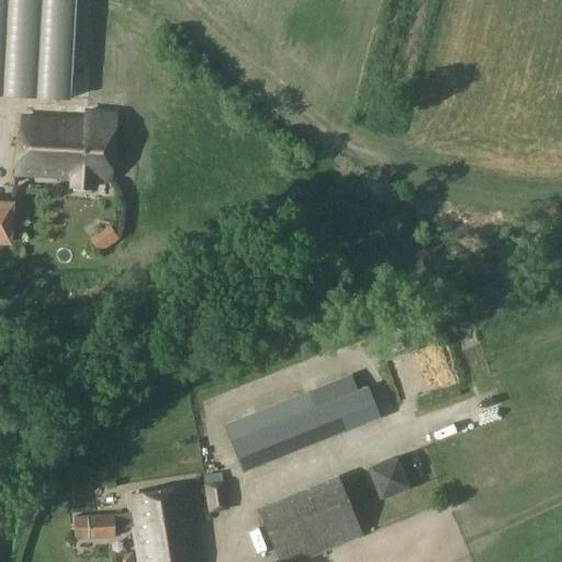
[(0,0),(0,93),(69,98),(75,0),(0,0)]
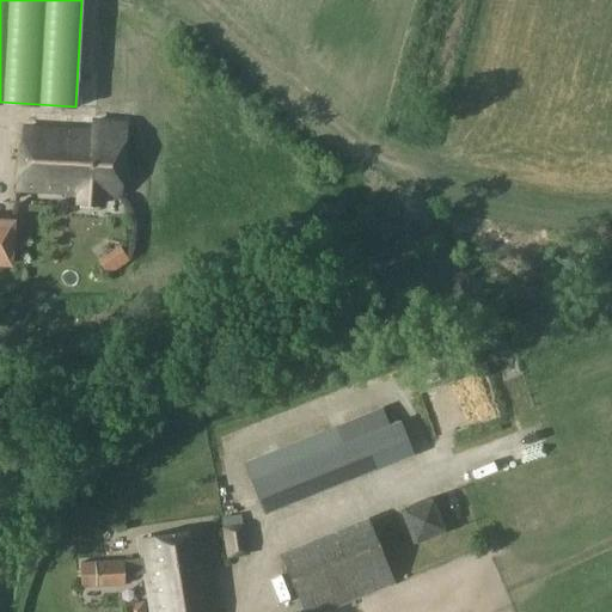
[(92,122),(91,134),(23,128),(18,190),(78,195),(77,202),(101,204),(102,196),(118,197),(124,124),(92,122)]
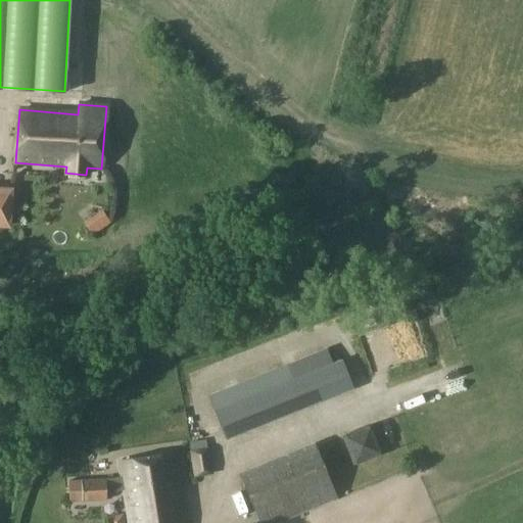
[(0,228),(10,229),(13,188),(0,187),(0,228)]
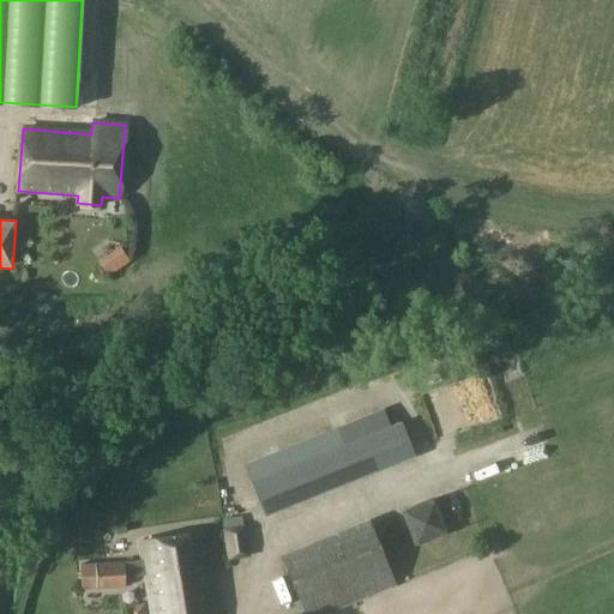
[(300,463),(313,498),(353,481),(339,446),(389,427),(381,411),(246,465),(252,481),(300,463)]
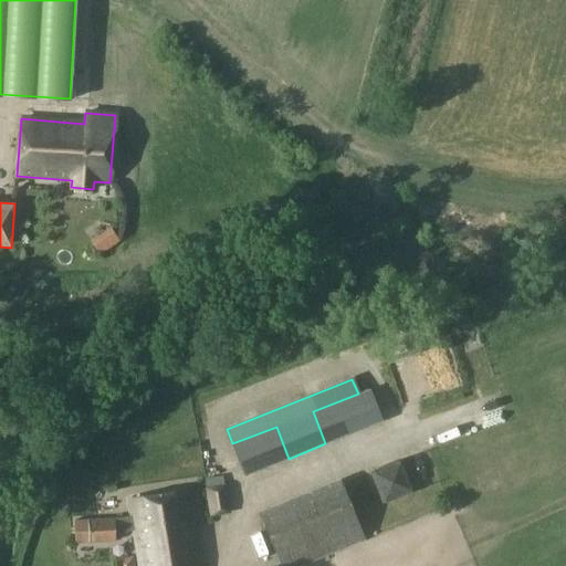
[(381,421),(369,389),(358,394),(313,411),(325,443),(381,421)]
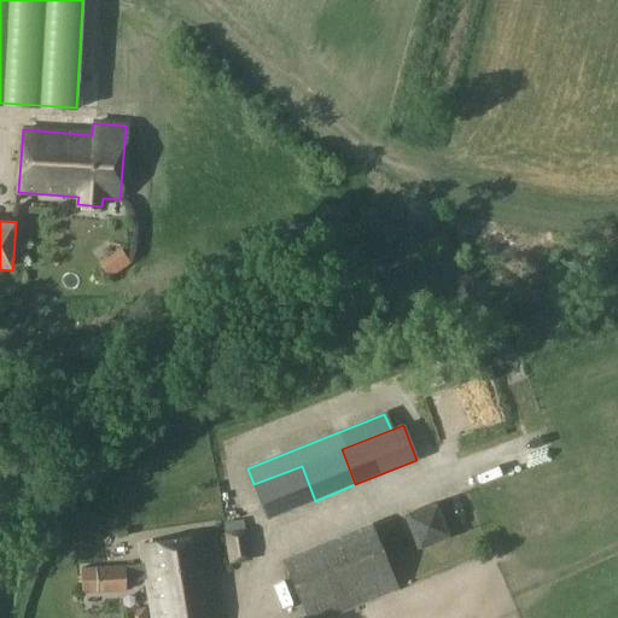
[(302,466),(254,484),(267,519),(315,501),(302,466)]
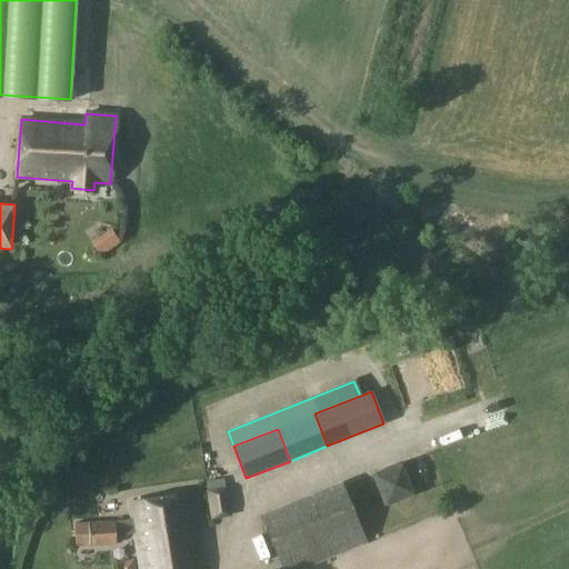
[(399,463),(373,475),(386,506),(412,496),(399,463)]
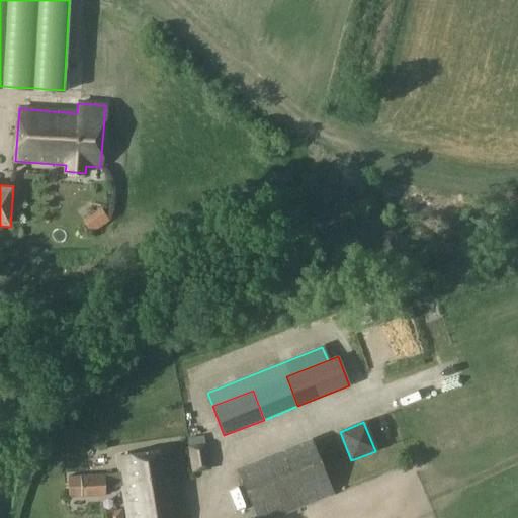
[(189,447),(204,445),(203,436),(188,438),(189,447)]
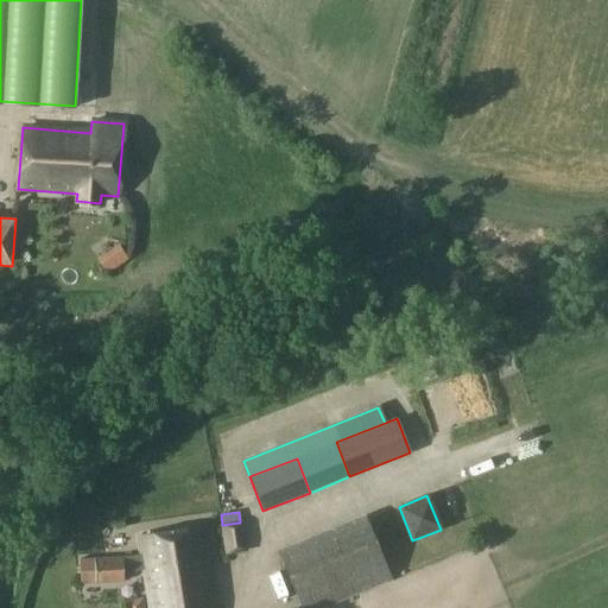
[(366,514),(278,550),(301,607),(322,607),(392,581),(366,514)]
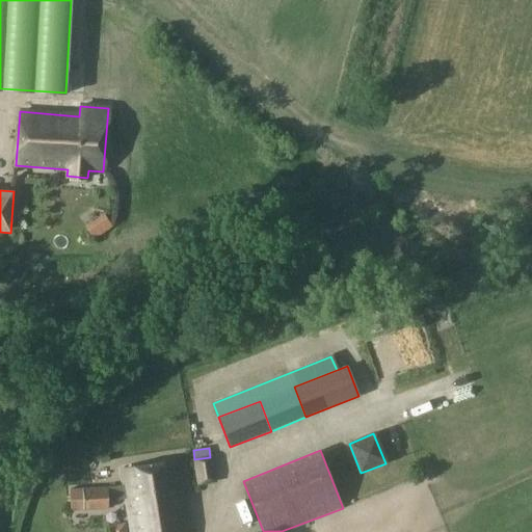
[(212,456),(210,457),(194,459),(197,485),(216,482),(212,456)]
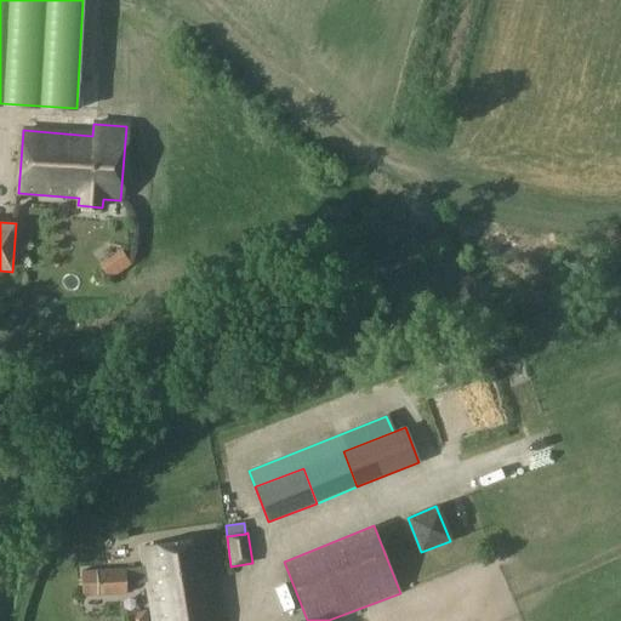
[(142,548),(144,565),(125,569),(97,570),(83,570),(83,596),(97,596),(97,597),(127,596),(126,585),(147,582),(153,620),(220,620),(206,537),(142,548)]
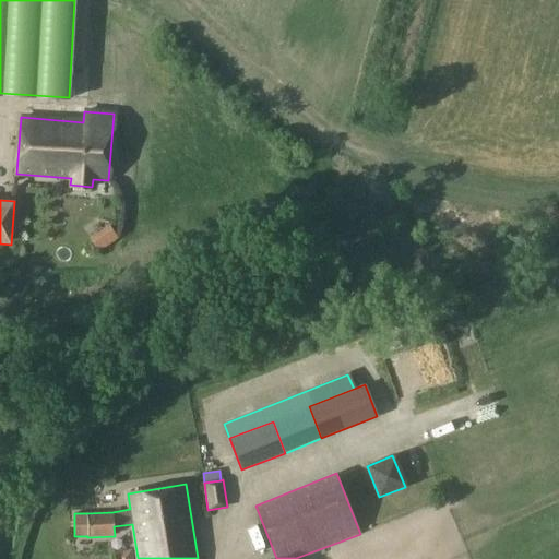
All buildings are outlined.
